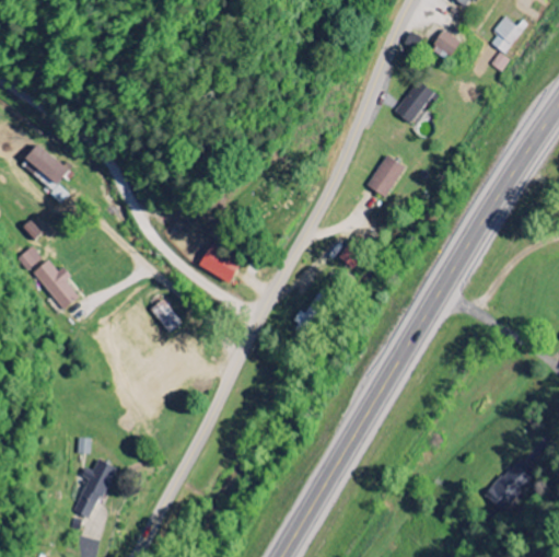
[(504,54),(523,30),(504,15),(492,31),(497,34),(490,43),(504,54)]
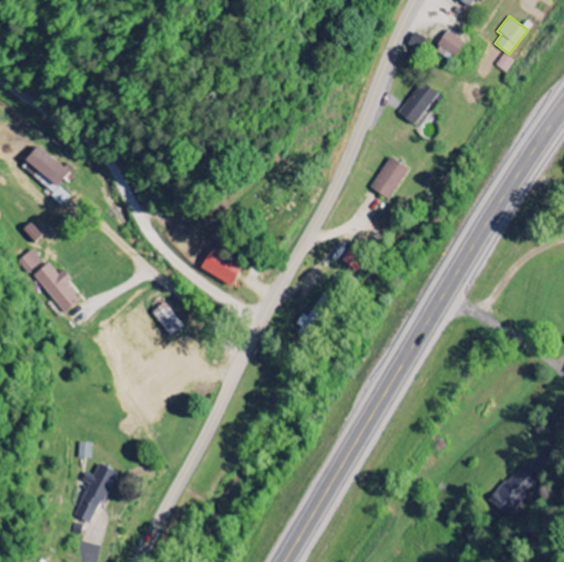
[(464,42),(446,30),(436,44),(454,56),(464,42)]
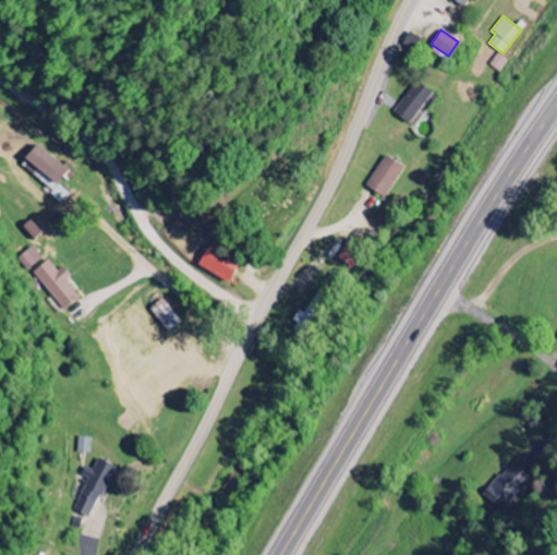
[(488,62),(499,70),(508,59),(498,50),(488,62)]
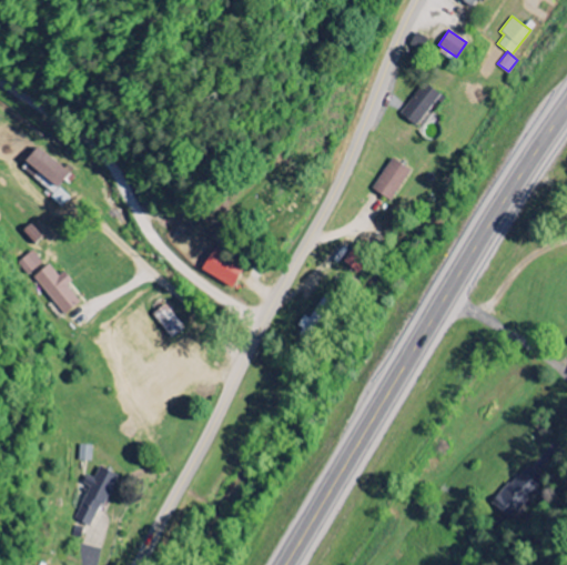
[(438,93),(423,81),(398,112),(414,125),(438,93)]
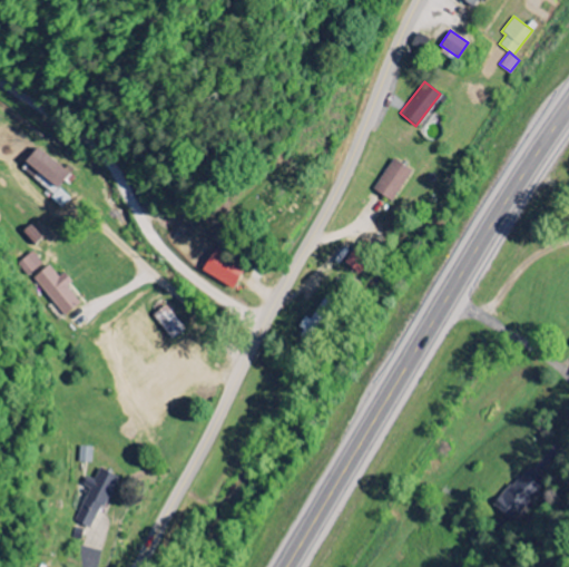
[(46,182),(48,179),(58,188),(71,173),(39,146),(25,164),(46,182)]
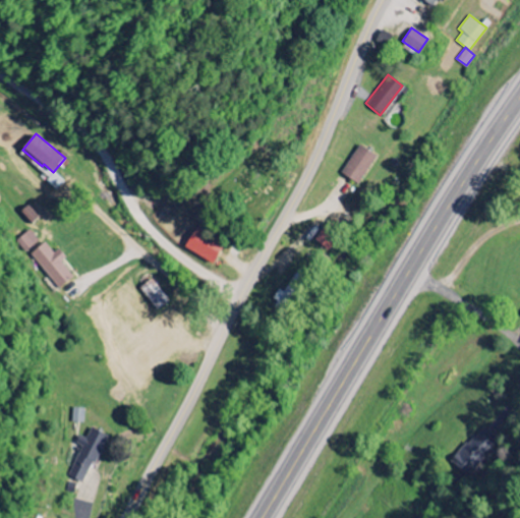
[(342,174),(360,183),(374,153),(356,145),(342,174)]
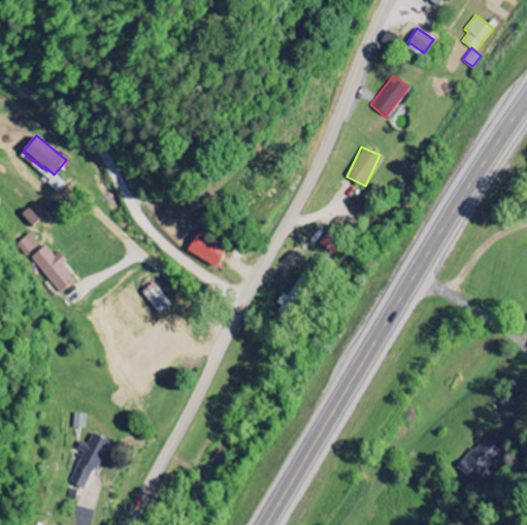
[(187,252),(217,266),(226,244),(196,230),(187,252)]
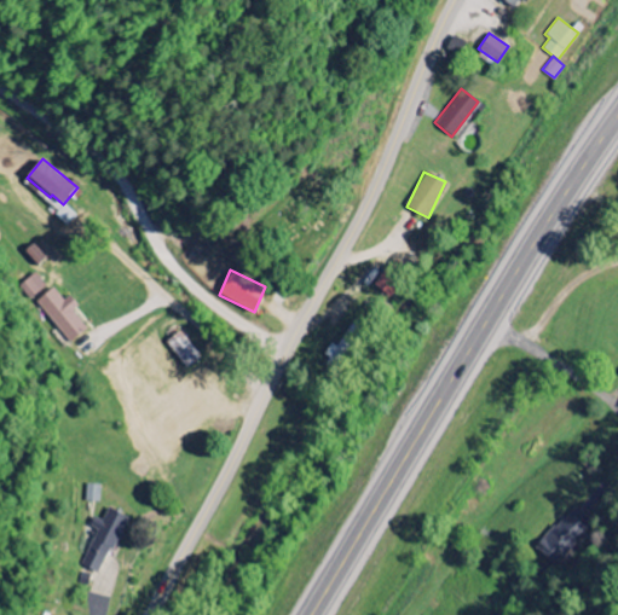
[(46,286),(39,272),(21,282),(29,296),(46,286)]
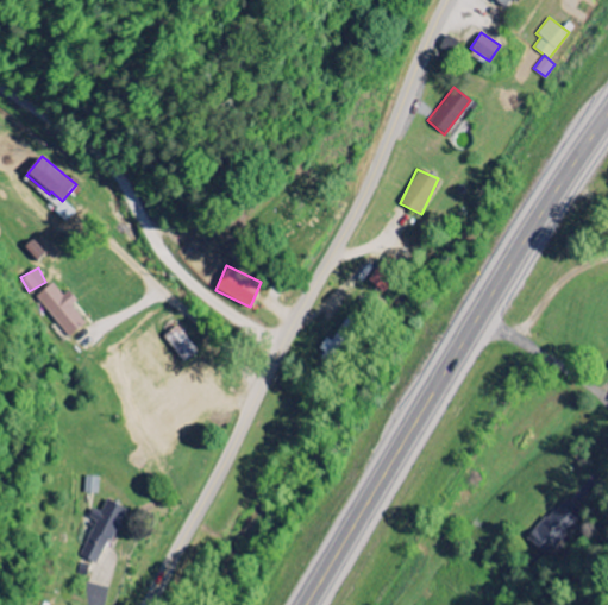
[(71,304),(77,300),(69,290),(64,294),(54,281),(36,296),(69,335),(86,321),(71,304)]
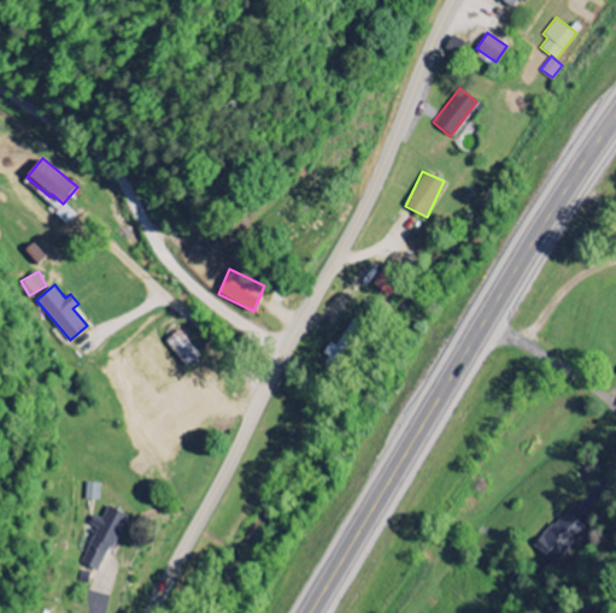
[(197,413),(206,424),(218,414),(210,404),(197,413)]
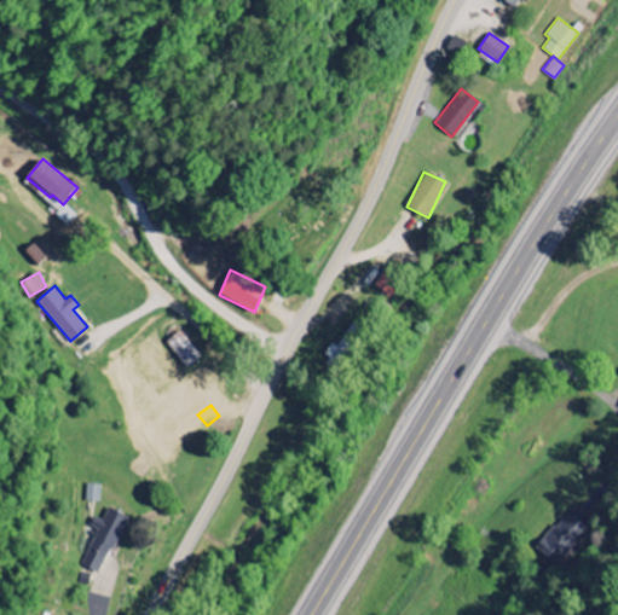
[(99,499),(100,482),(86,482),(86,499),(99,499)]
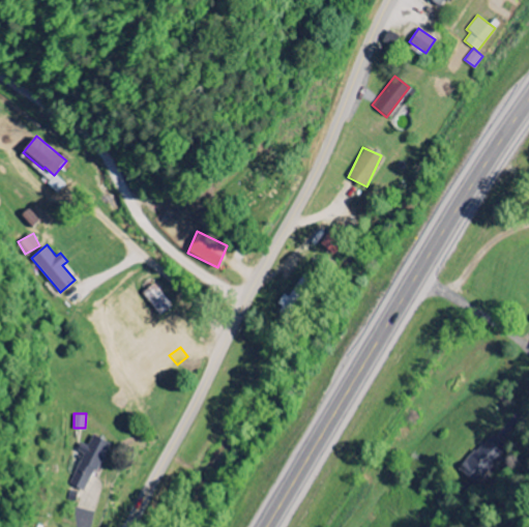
[(474,480),(509,449),(495,433),(460,465),(474,480)]
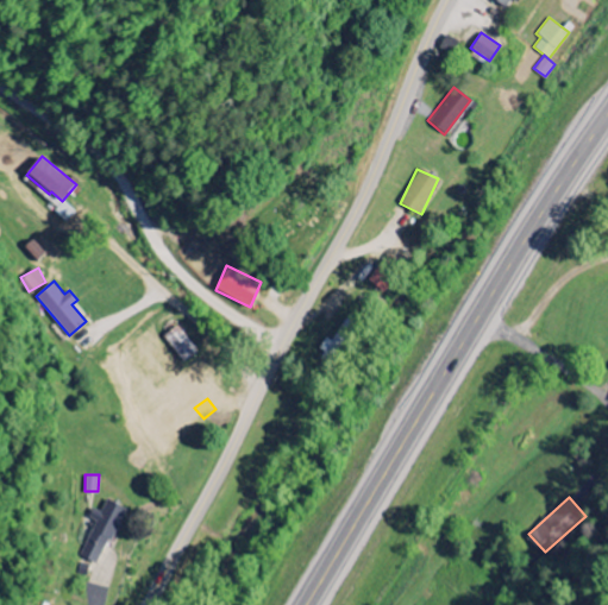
[(125,506),(106,498),(100,510),(93,506),(88,517),(95,521),(80,554),(98,562),(125,506)]
